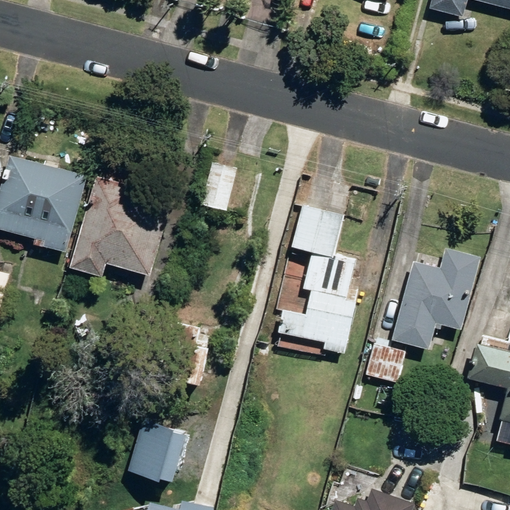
[(509,0),(433,0),(431,8),(463,16),(467,0),(476,0),(509,8),(509,0)]
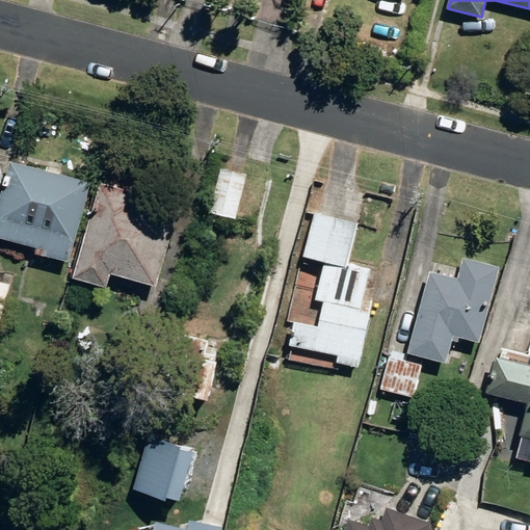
[(34,254),(67,262),(87,184),(9,162),(0,196),(0,238),(36,247),(34,254)]
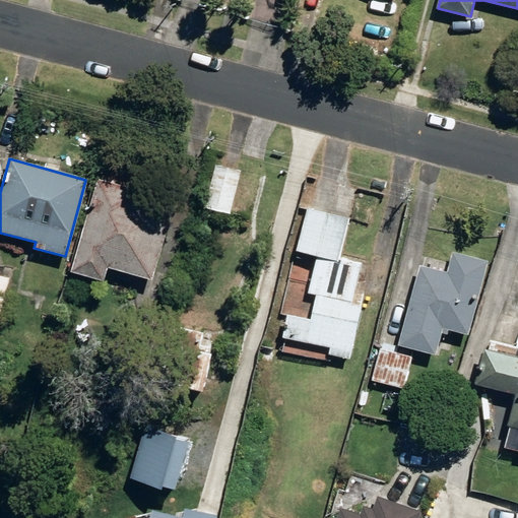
[(203,210),(230,215),(241,172),(213,166),(203,210)]
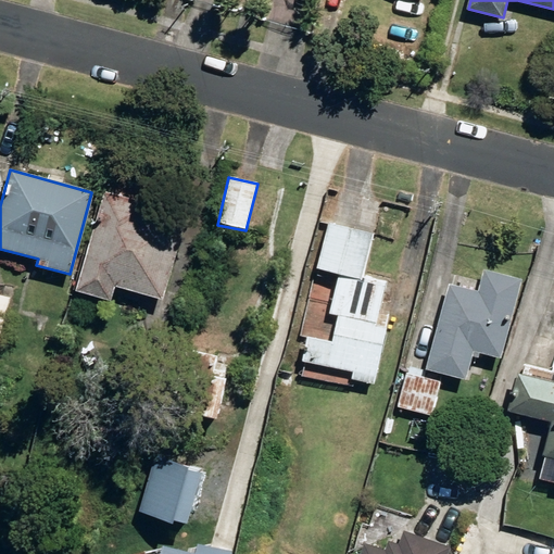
[(74,290),(111,301),(115,286),(162,299),(184,224),(145,212),(147,205),(101,192),(74,290)]
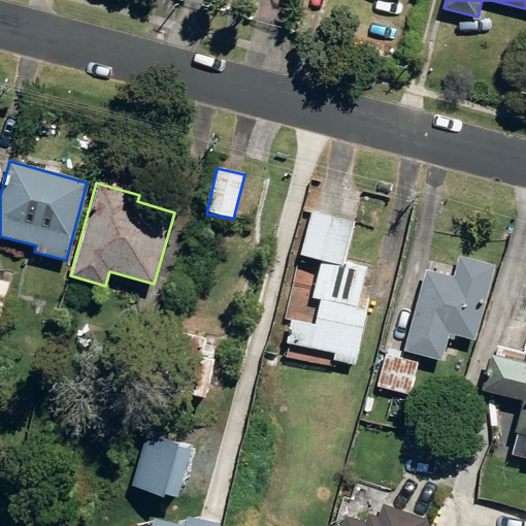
[(332,360),(354,365),(366,313),(355,309),(364,269),(344,265),(354,223),(310,212),(301,256),(322,260),(313,299),(320,301),(314,327),(292,322),(287,342),(333,353),(332,360)]
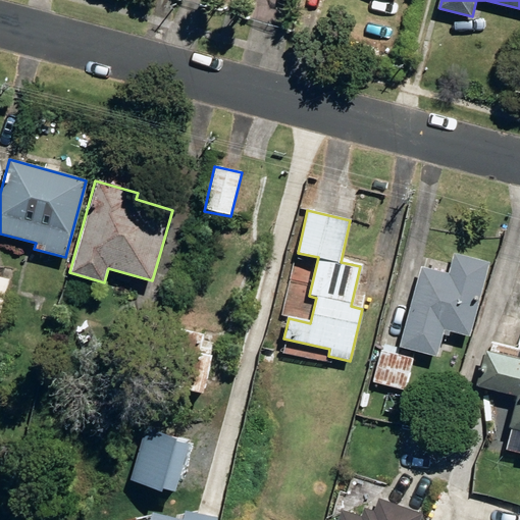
[(400,347),(438,356),(445,331),(470,338),(488,264),(452,255),(447,274),(419,267),(400,347)]
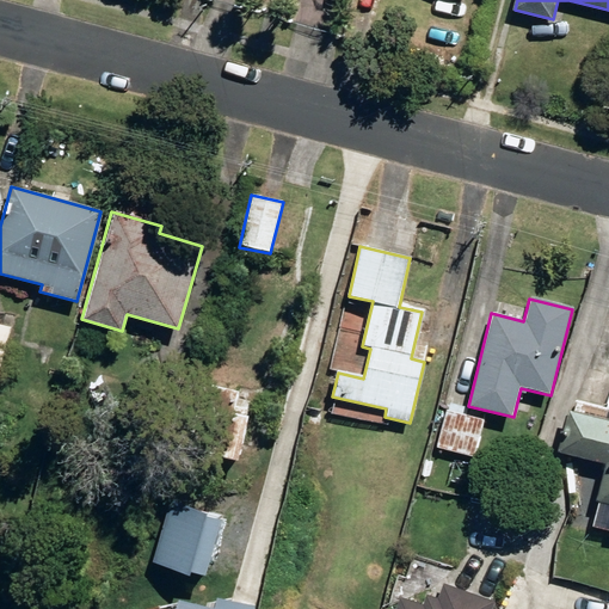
[(0,364),(10,330),(0,327),(0,364)]
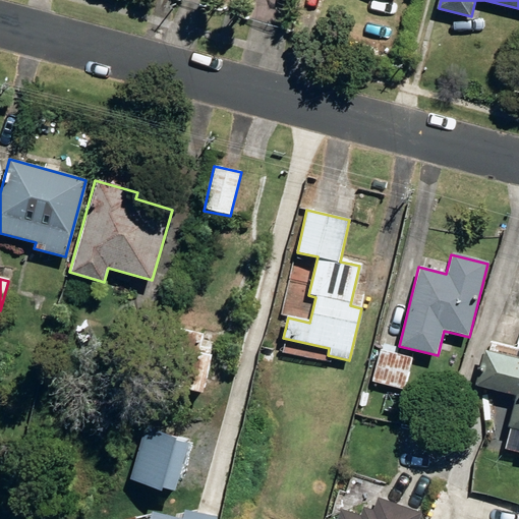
[(147,381),(204,393),(214,344),(202,341),(203,335),(159,326),(147,381)]
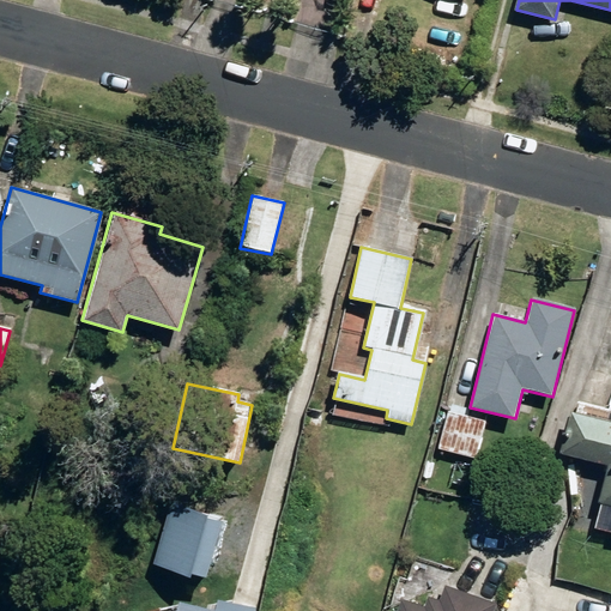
[(610,421),(573,411),(561,451),(610,464),(600,502),(604,503),(598,528),(610,532),(610,421)]
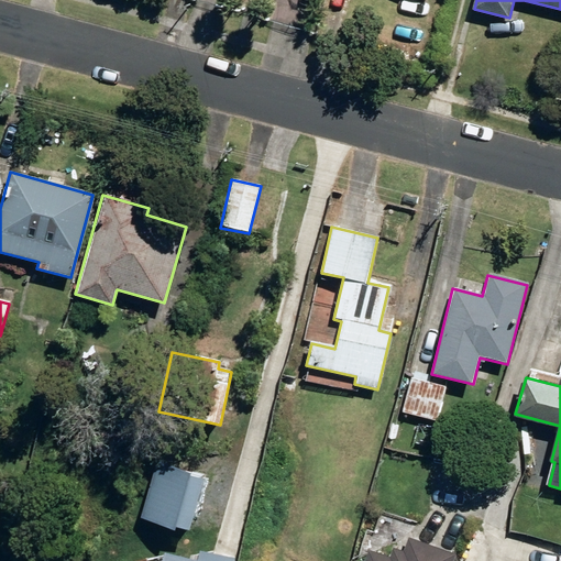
[(403,415),(436,422),(444,387),(410,380),(403,415)]
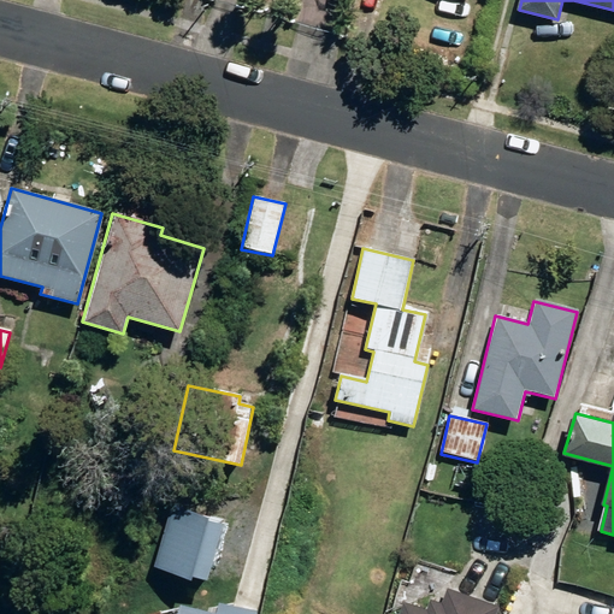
[(149,564),(208,580),(225,523),(165,506),(149,564)]
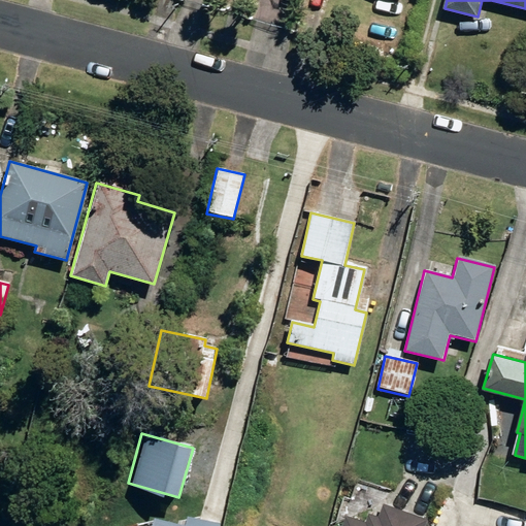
[(426,525),(428,522),(383,504),(374,525),(366,525),(346,518),(342,525),(426,525)]
